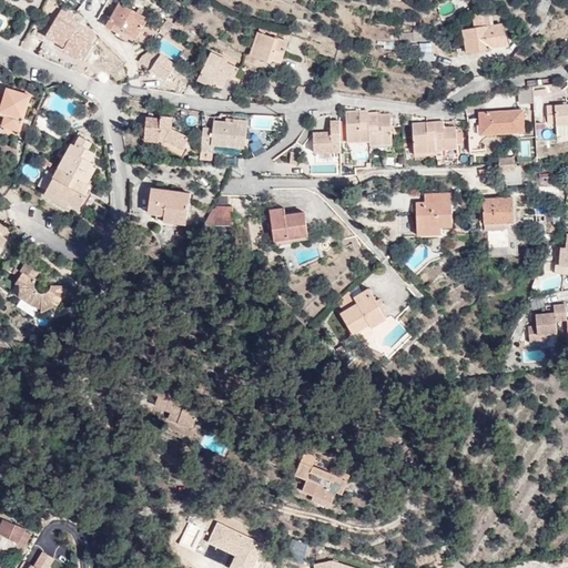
[(551,0),(540,0),(538,10),(548,13),(551,0)]
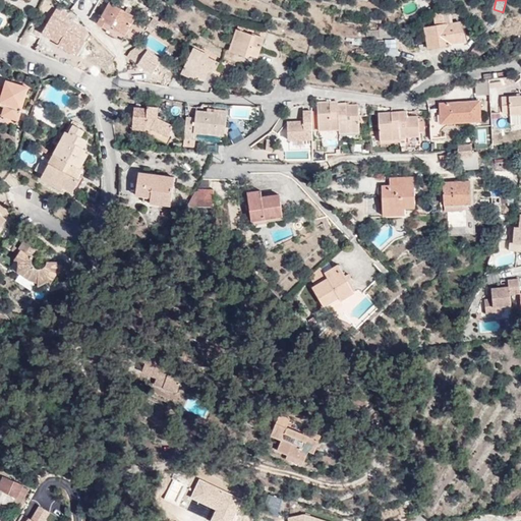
[(125,35),(134,19),(136,17),(111,2),(98,23),(108,30),(111,24),(115,27),(115,29),(125,35)]
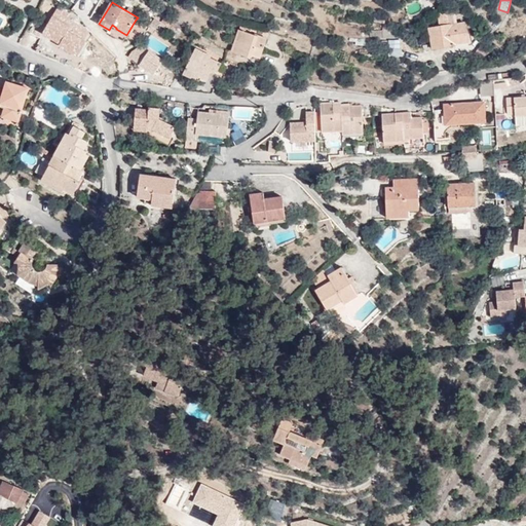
[(168,19),(163,15),(158,12),(155,16),(177,31),(180,27),(168,19)]
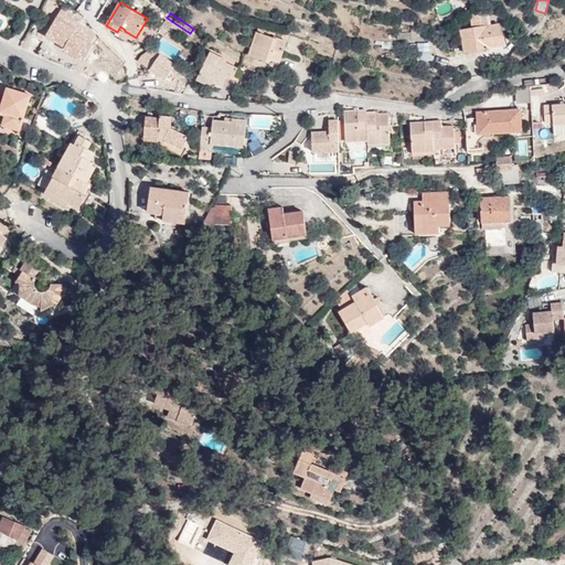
[(158,28),(146,21),(136,38),(136,39),(147,46),(158,28)]
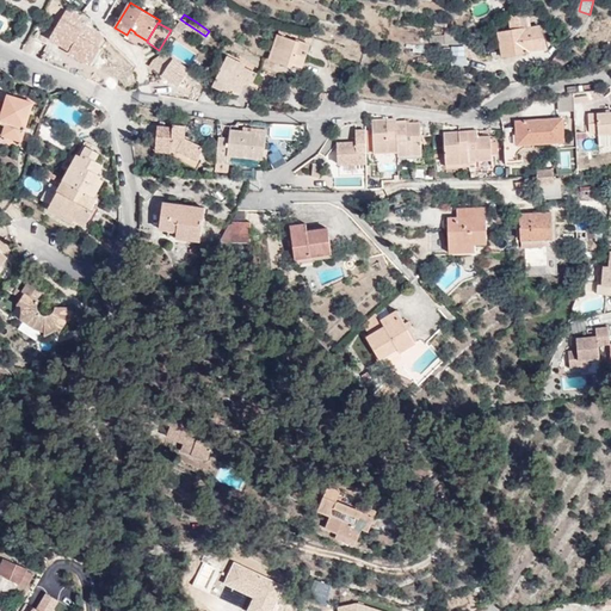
[(545,48),(542,26),(525,29),(525,28),(500,32),(504,56),(530,53),(529,50),(545,48)]
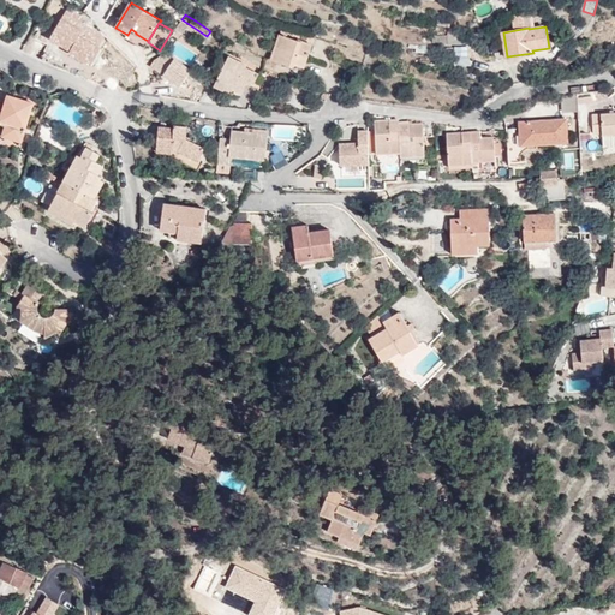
[(148,42),(148,41),(136,34),(136,33),(131,29),(127,35),(126,37),(144,48),(148,42)]
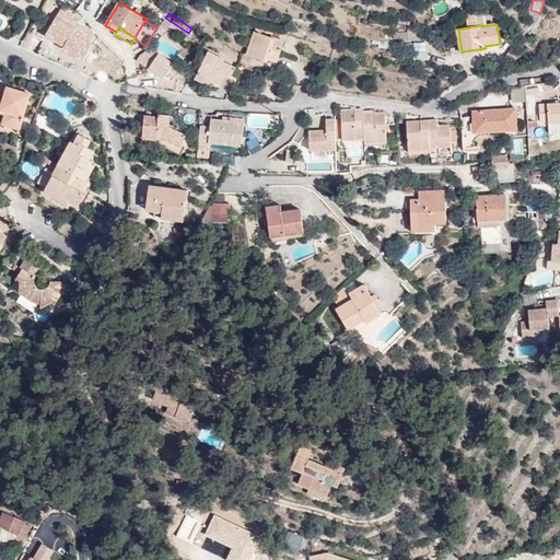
[(278,60),(286,42),(260,33),(261,30),(256,27),(247,55),(267,61),(268,57),(278,60)]
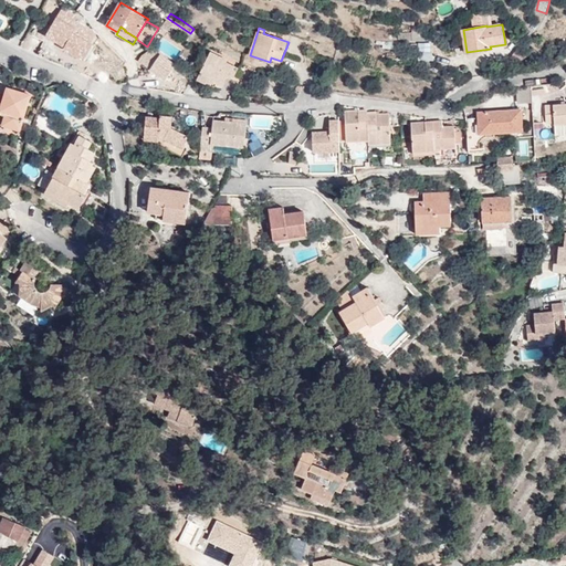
[(433,61),(433,43),(417,43),(418,62),(433,61)]
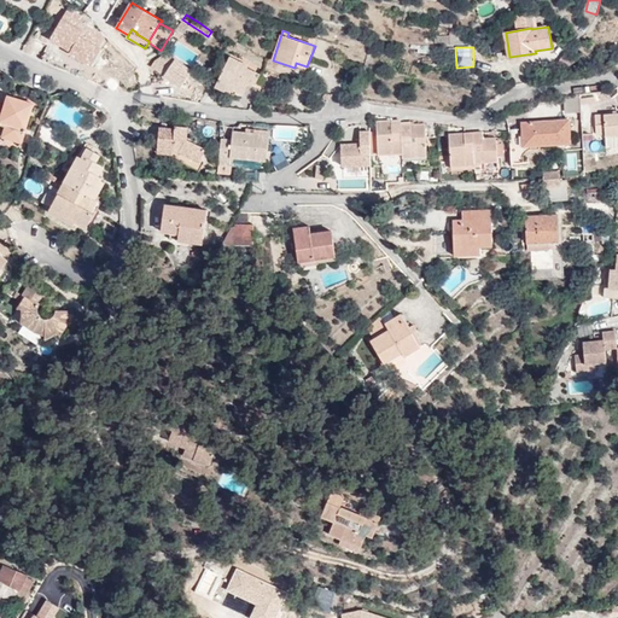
[(209,66),(213,62),(202,54),(198,59),(209,66)]
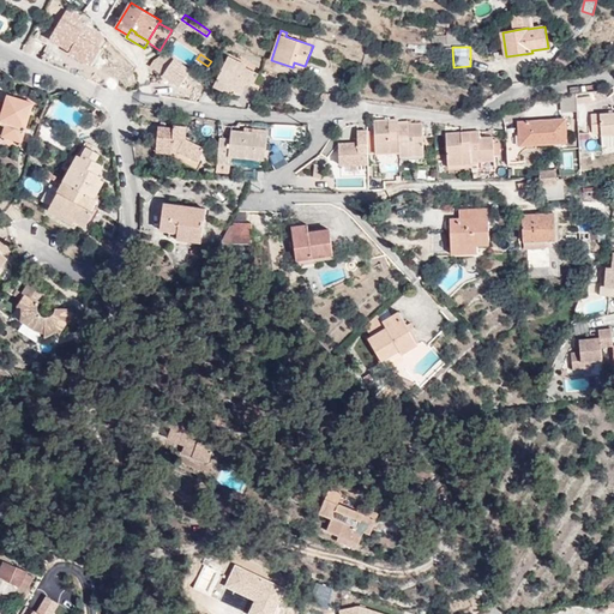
[(229,56),(217,80),(236,90),(242,94),(248,80),(256,83),(259,74),(247,68),(248,66),(229,56)]
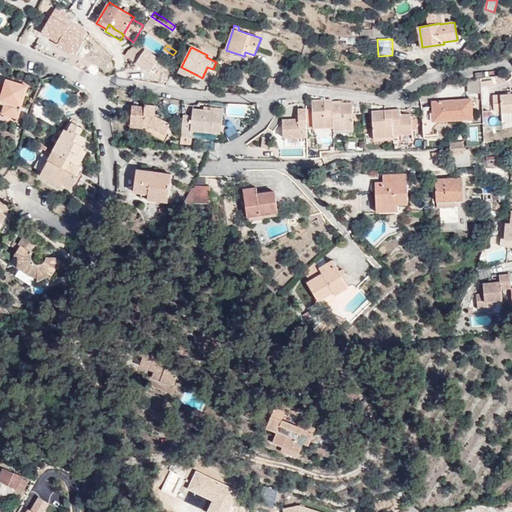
[(197,75),(181,67),(179,72),(195,79),(197,75)]
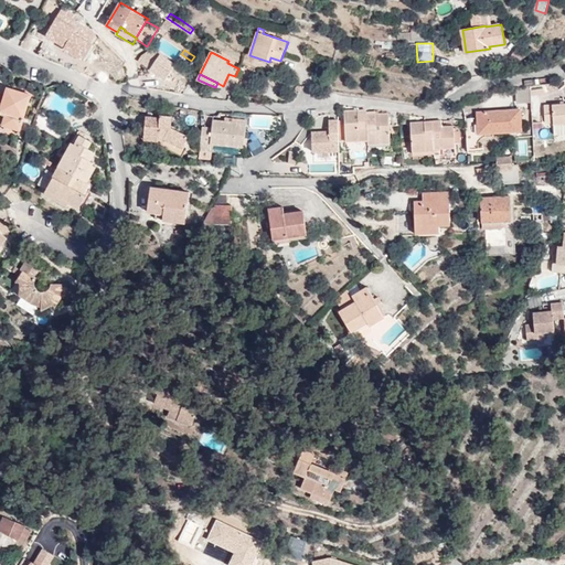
[(31,95),(12,89),(10,97),(4,96),(4,97),(0,95),(0,114),(1,115),(2,112),(7,113),(7,116),(3,125),(21,130),(31,95)]
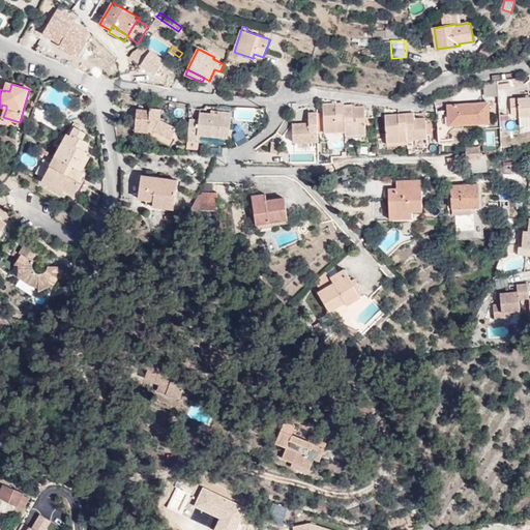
[(486,99),(498,98),(498,84),(484,86),(486,99)]
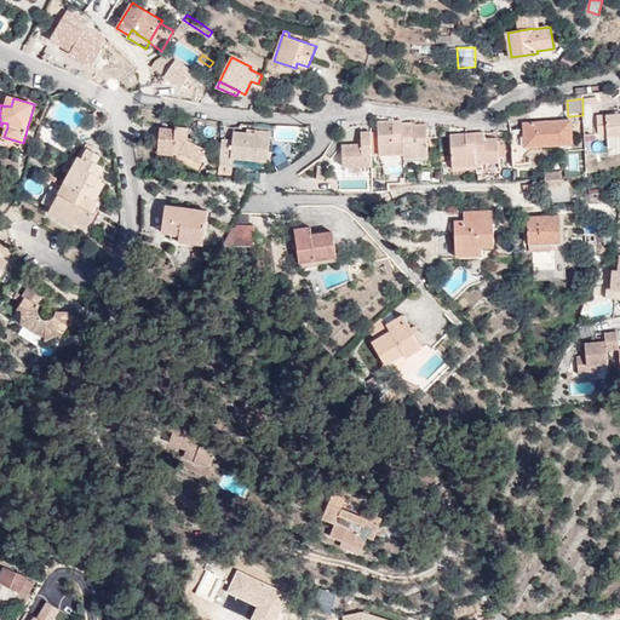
[(619,114),(598,116),(601,136),(609,135),(609,137),(619,136),(619,114)]
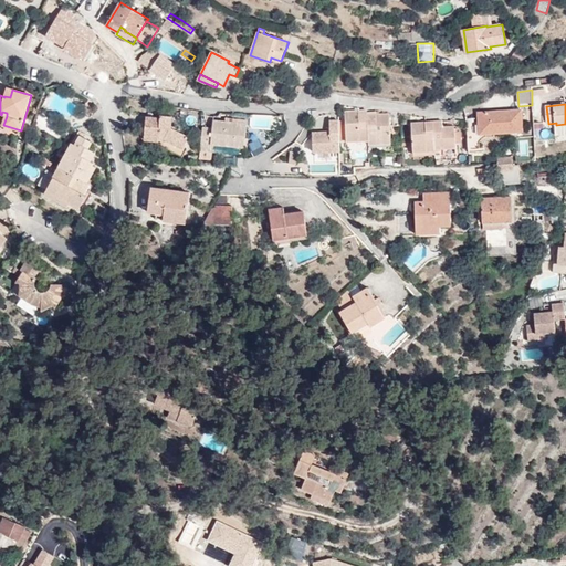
[(479,112),(480,125),(484,125),(484,135),(524,132),(523,109),(479,112)]
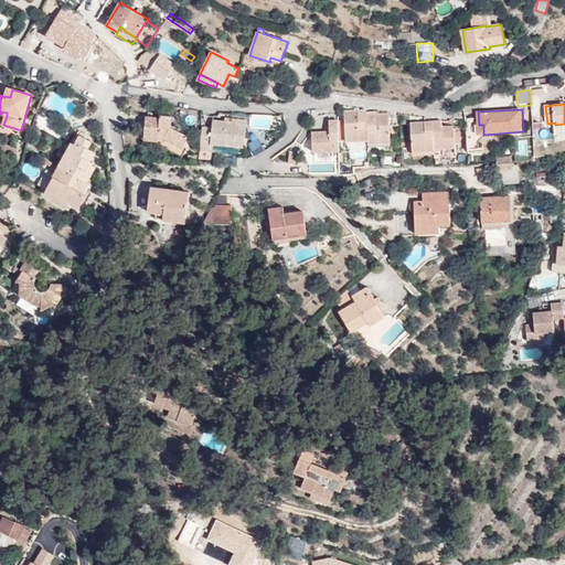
[(347,112),(345,119),(345,140),(368,140),(369,145),(390,144),(390,115),(368,115),(368,110),(347,112)]
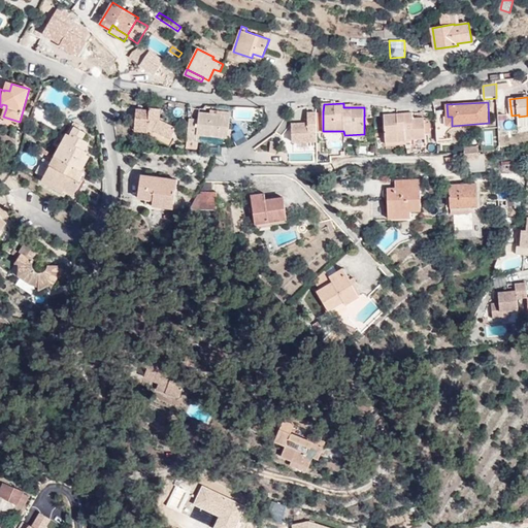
[(160,119),(161,108),(151,107),(151,110),(136,109),(135,130),(149,131),(149,129),(154,129),(171,138),(176,127),(160,119)]
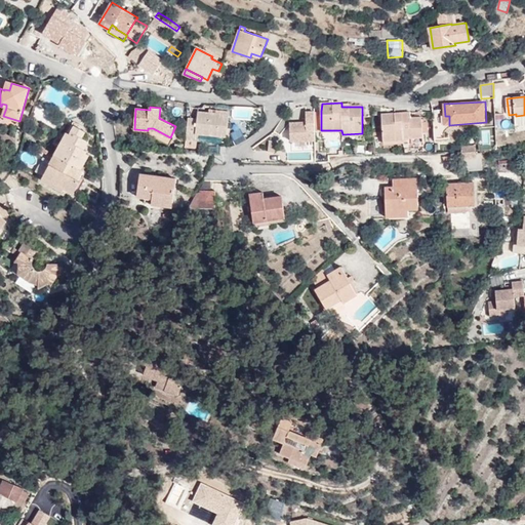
[(254,118),(253,107),(232,107),(232,119),(254,118)]
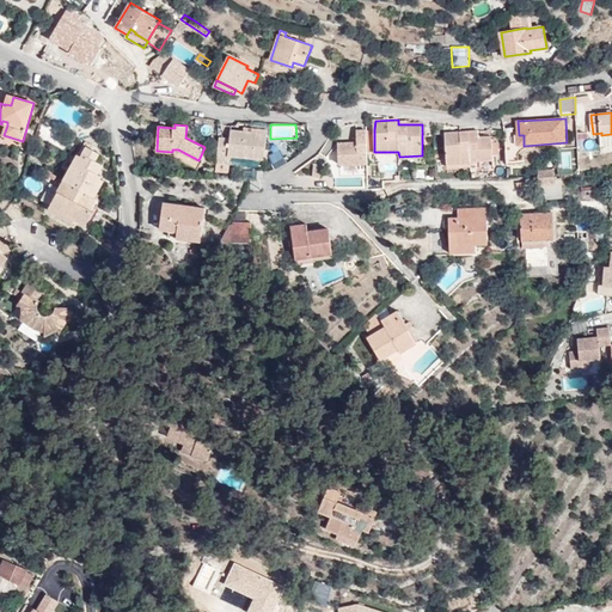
[(506,161),(518,160),(515,128),(505,129),(506,161)]
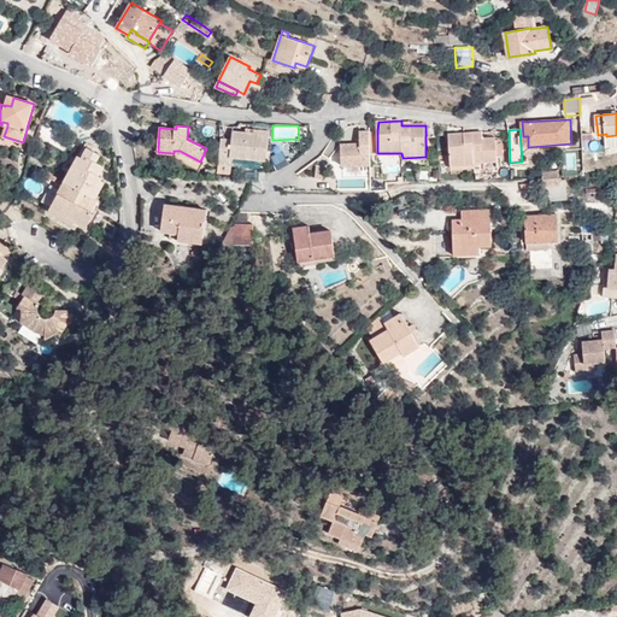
[(341,164),(370,164),(370,153),(370,130),(360,131),(360,144),(341,144),(341,164)]
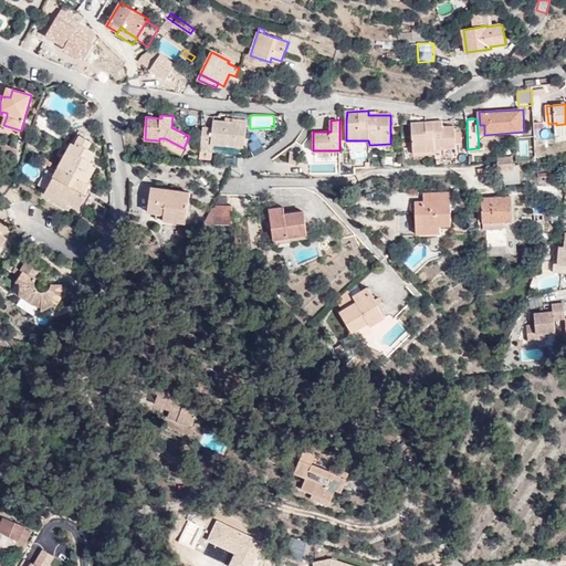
[(200,148),(200,150),(211,152),(211,144),(244,147),(248,124),(213,121),(212,128),(203,127),(200,148)]
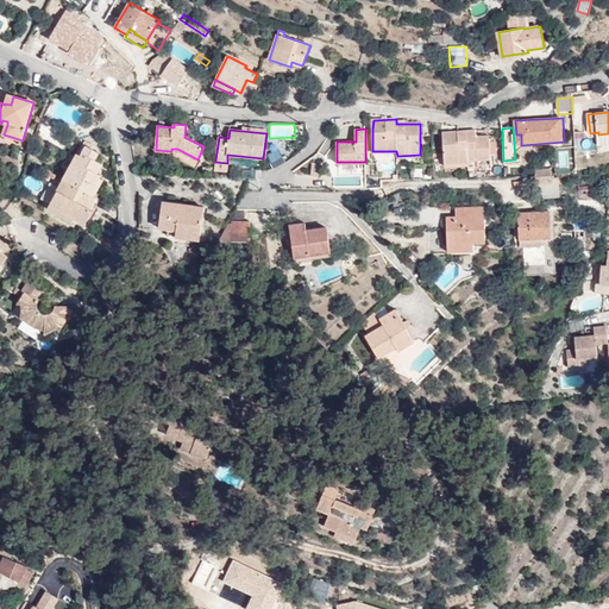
[(445,133),(446,164),(470,163),(470,161),(491,159),(490,137),(478,137),(477,131),(445,133)]
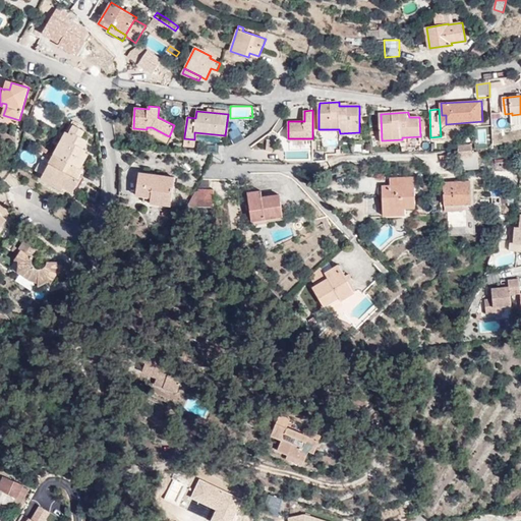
[(67,131),(44,175),(65,187),(73,191),(80,180),(76,178),(91,155),(85,152),(87,150),(83,149),(89,140),(81,137),(85,131),(74,125),(69,133),(67,131)]
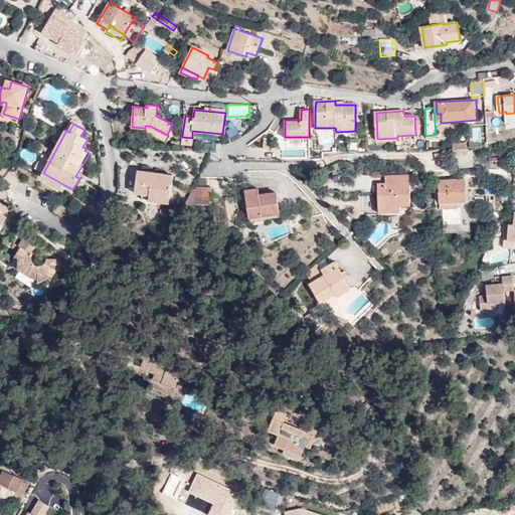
[(228,138),(239,134),(236,127),(226,130),(228,138)]
